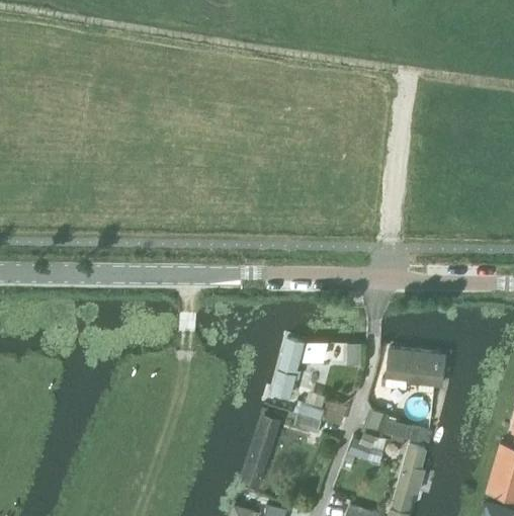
[(284,340),(270,397),(288,401),(303,344),(284,340)]
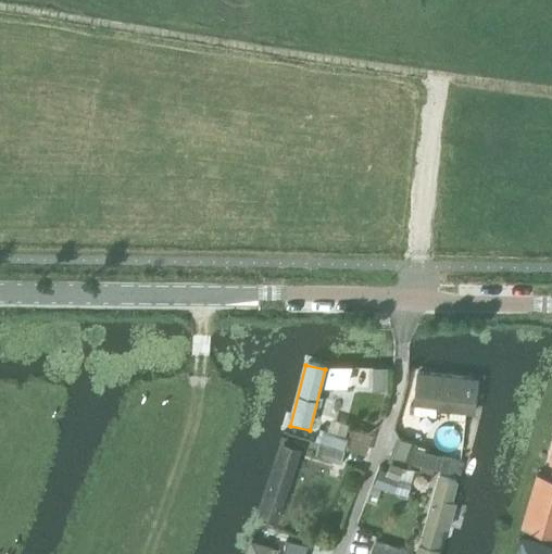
[(414,416),(466,420),(469,381),(417,377),(414,416)]
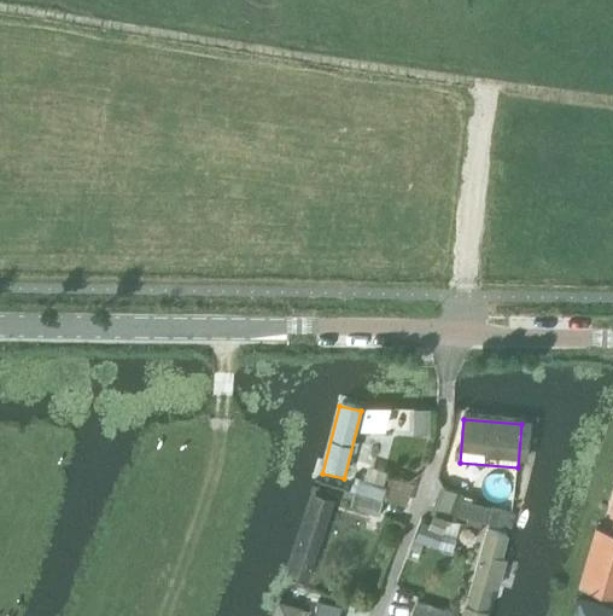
[(355,478),(350,492),(379,501),(383,488),(355,478)]
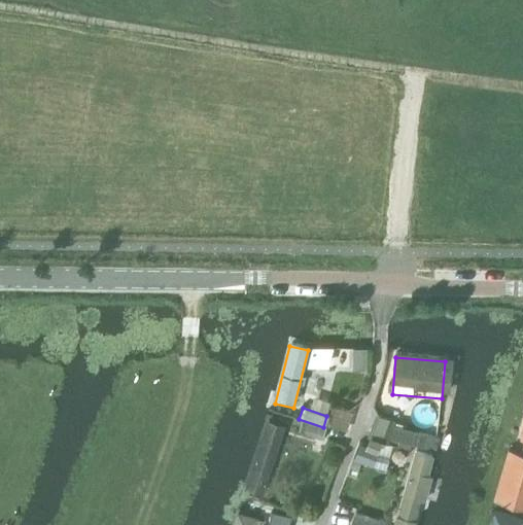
[(392,421),(372,415),(363,438),(385,446),(392,421)]
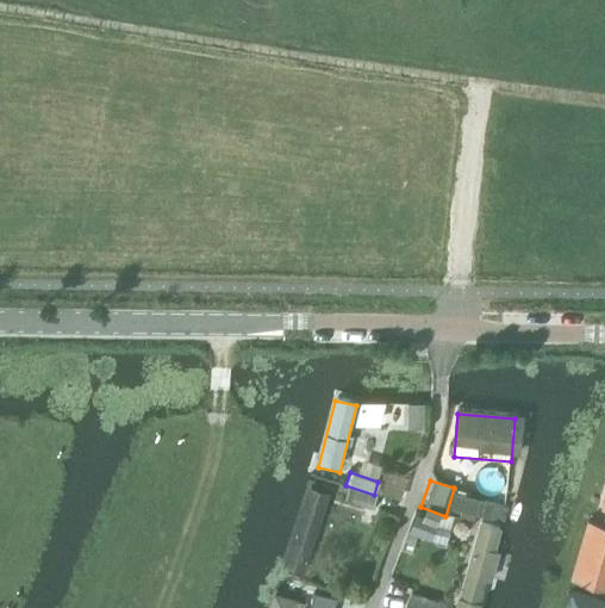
[(369,509),(374,495),(345,485),(342,500),(369,509)]
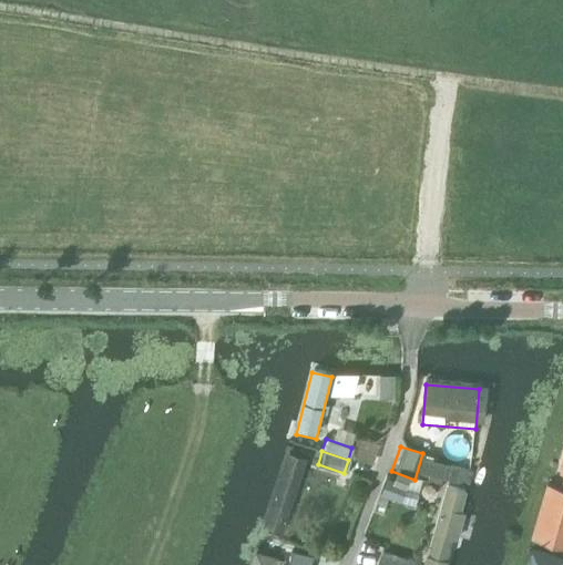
[(562,452),(558,469),(562,470),(558,488),(545,484),(530,537),(562,546),(562,452)]
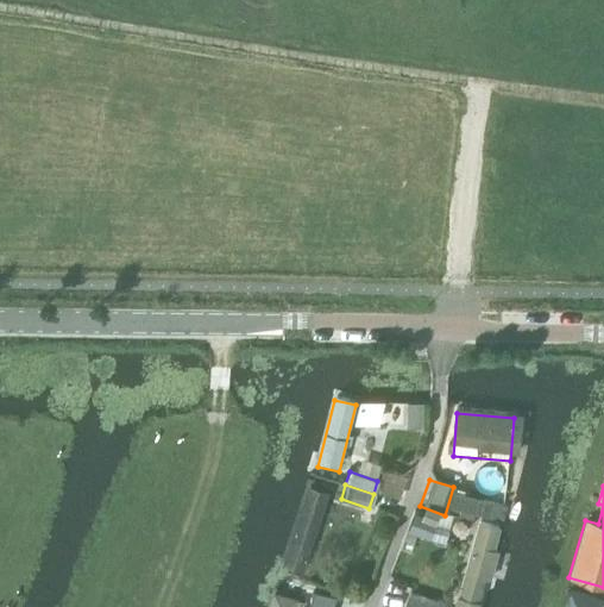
[(287,567),(307,573),(329,500),(309,493),(287,567)]
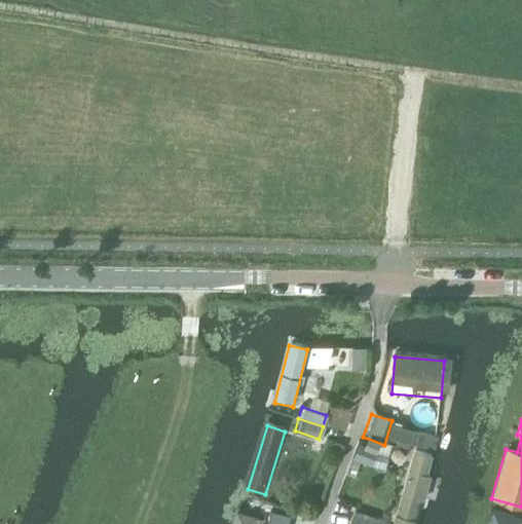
[(373,450),(375,443),(365,439),(363,447),(373,450)]
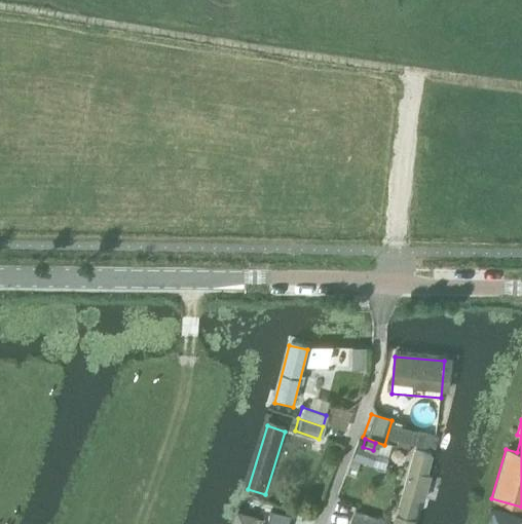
[(416,523),(435,462),(414,457),(396,523),(416,523)]
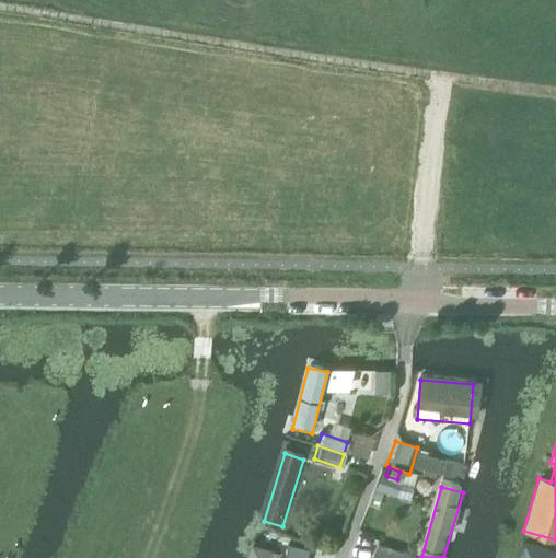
[(251,544),(247,557),(269,557),(271,549),(251,544)]
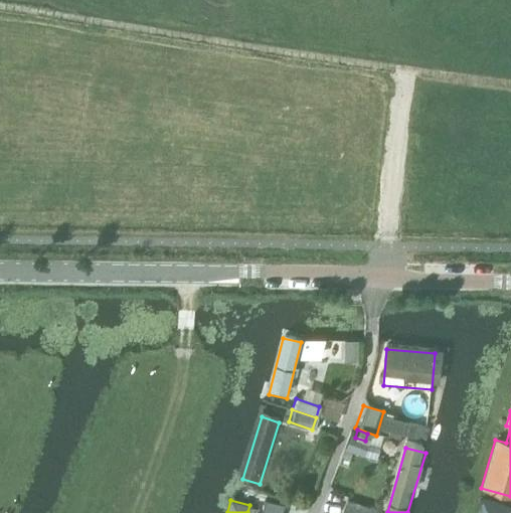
[(373,512),(374,509),(344,500),(340,512),(373,512)]
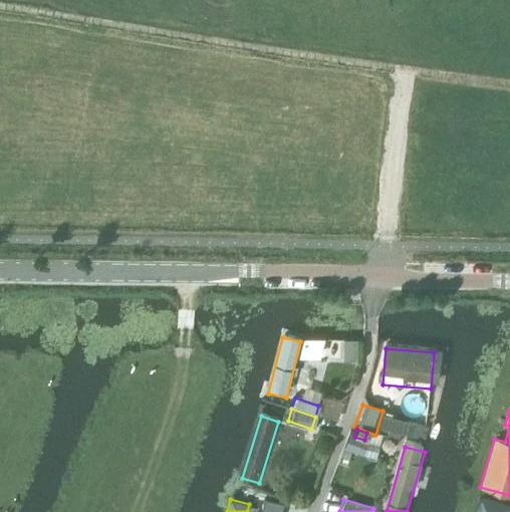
[(261,500),(258,511),(279,511),(280,505),(261,500)]
